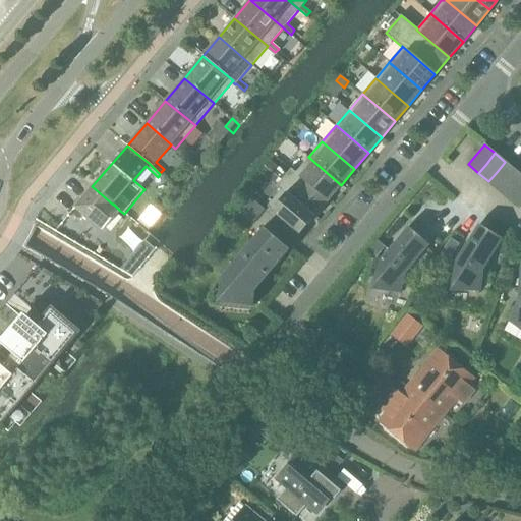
[(328,200),(341,185),(308,157),(296,172),(295,173),(328,200)]
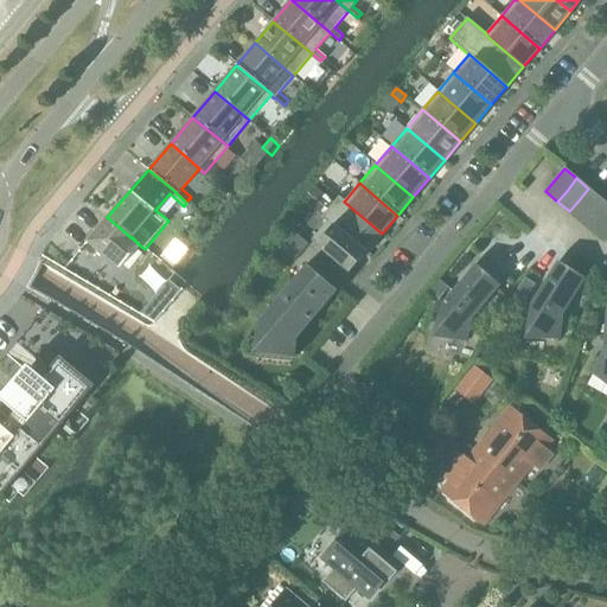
[(304,202),(321,217),(334,203),(315,187),(304,202)]
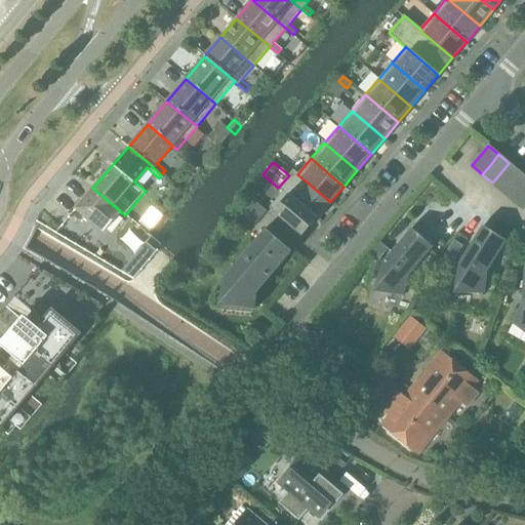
[(492,183),(502,192),(511,183),(520,171),(509,163),(500,173),(492,183)]
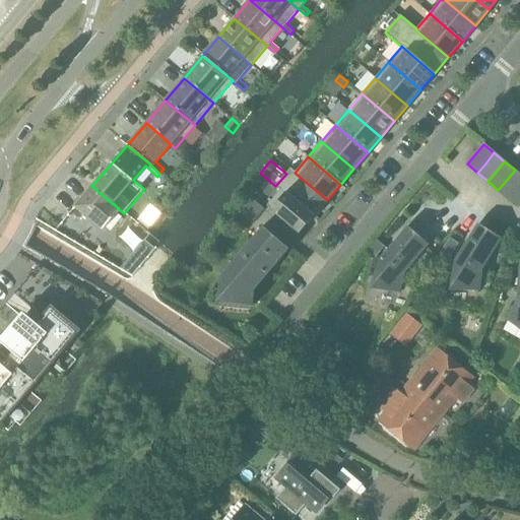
[(280,190),(313,217),(327,200),(295,173),(296,172),(290,169),(275,186),(280,190)]
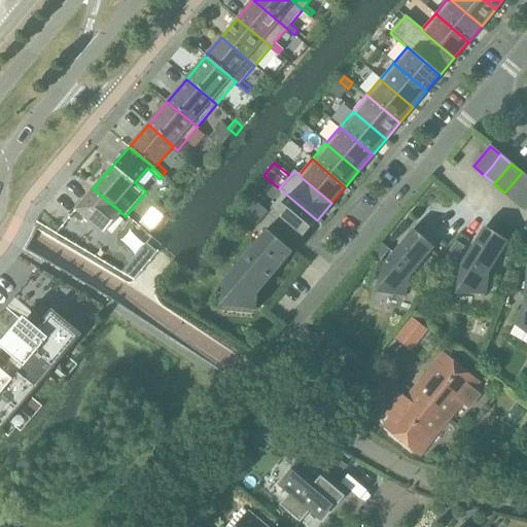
[(515,201),(523,191),(526,186),(526,176),(522,172),(513,183),(504,192),(515,201)]
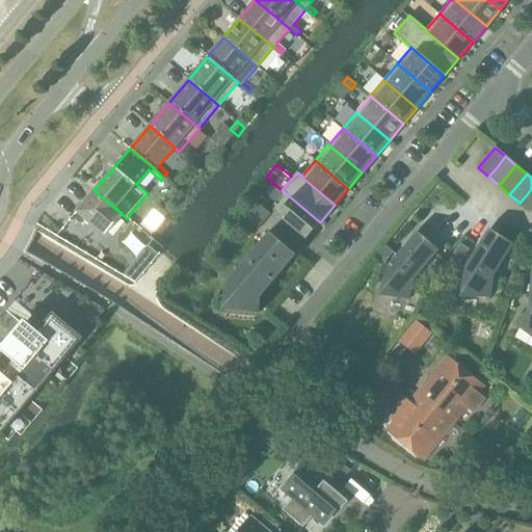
[(531,212),(531,210),(531,188),(528,193),(520,203),(531,212)]
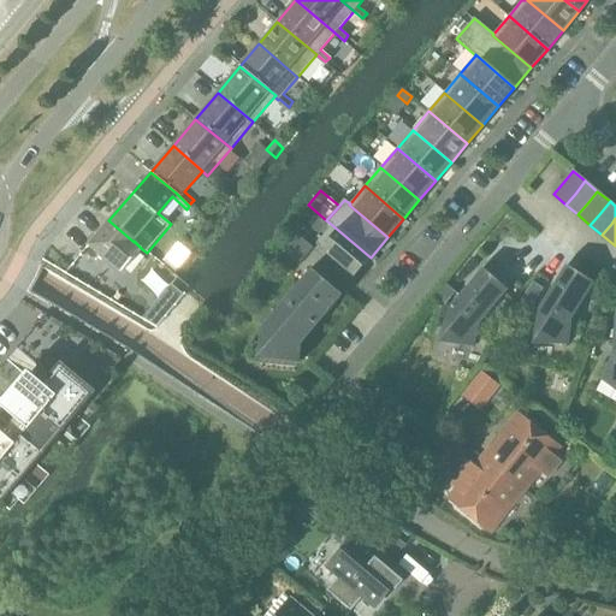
[(134,241),(134,242),(108,220),(89,244),(122,273),(142,249),(134,241)]
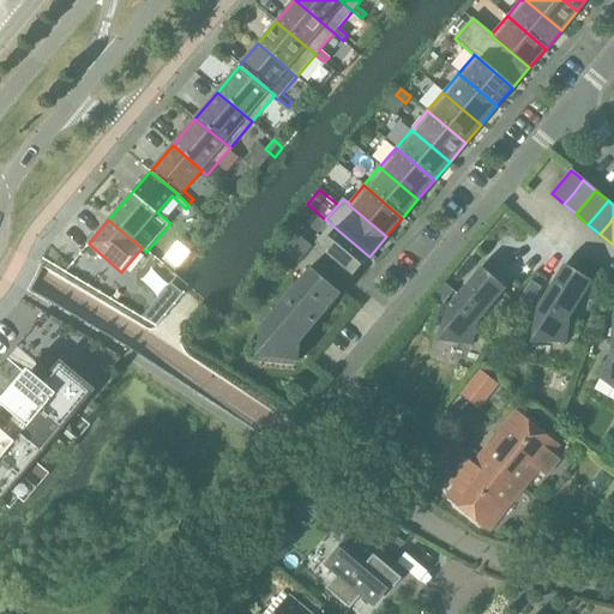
[(354,276),(369,257),(331,224),(315,242),(354,276)]
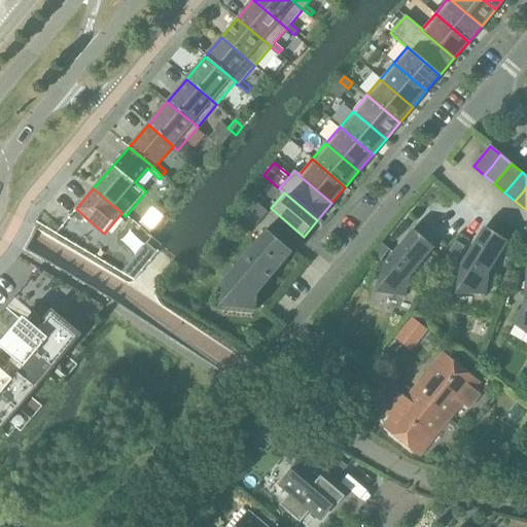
[(252,232),(268,212),(255,202),(239,220),(252,232)]
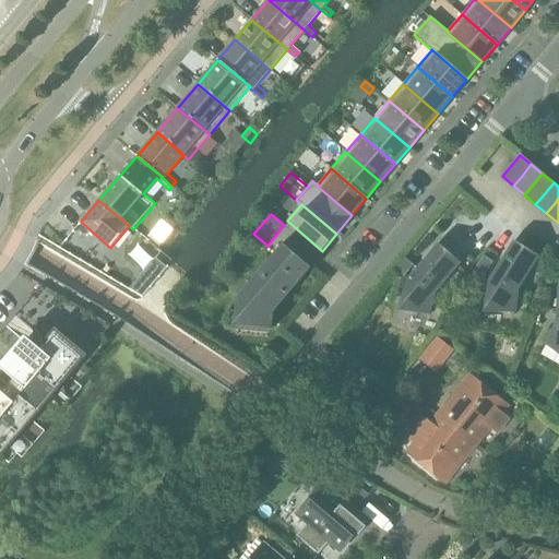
[(518,290),(539,257),(513,240),(488,281),(485,308),(515,312),(518,290)]
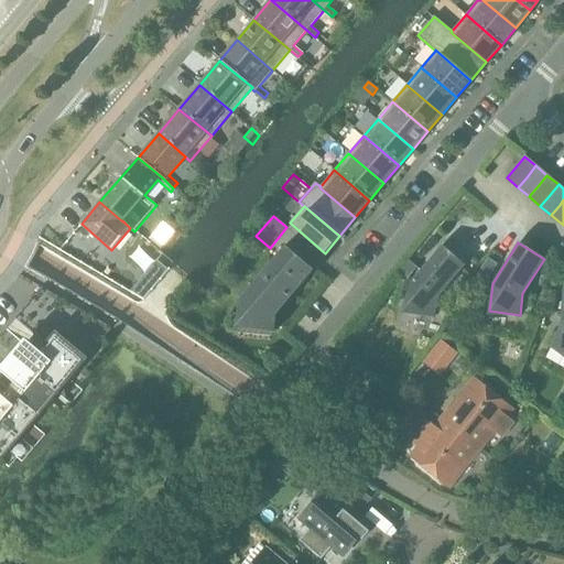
[(301,284),(308,272),(301,266),(304,262),(284,246),(240,299),(238,325),(272,327),(272,333),(273,333),(275,315),(302,284),(301,284)]
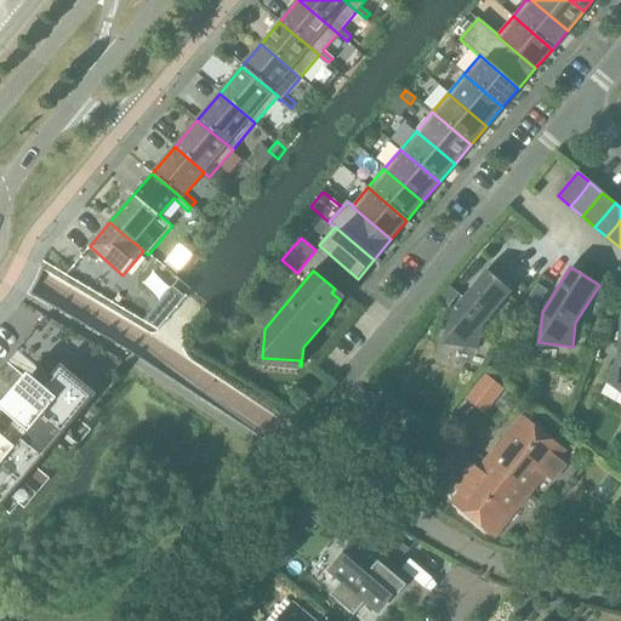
[(483,325),(512,292),(486,271),(453,311),(444,341),(477,349),(483,325)]
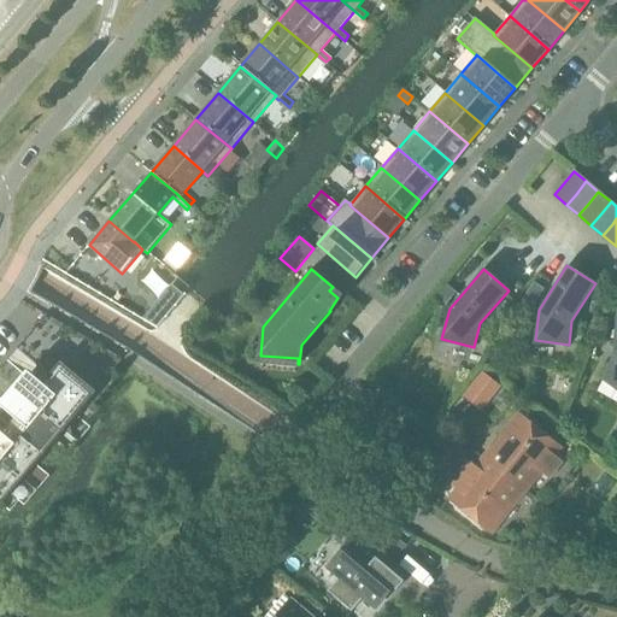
[(534,306),(544,291),(533,285),(523,299),(534,306)]
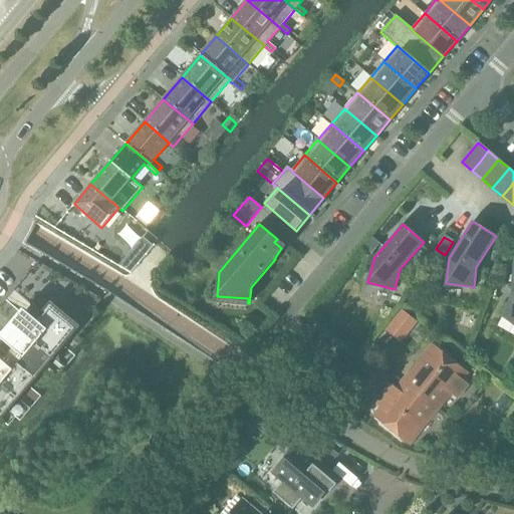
[(369,256),(379,244),(371,238),(361,250),(369,256)]
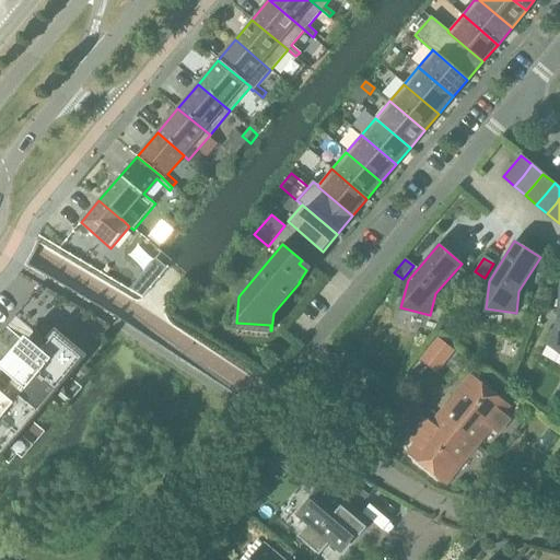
[(144,272),(130,290),(142,296),(155,281),(144,272)]
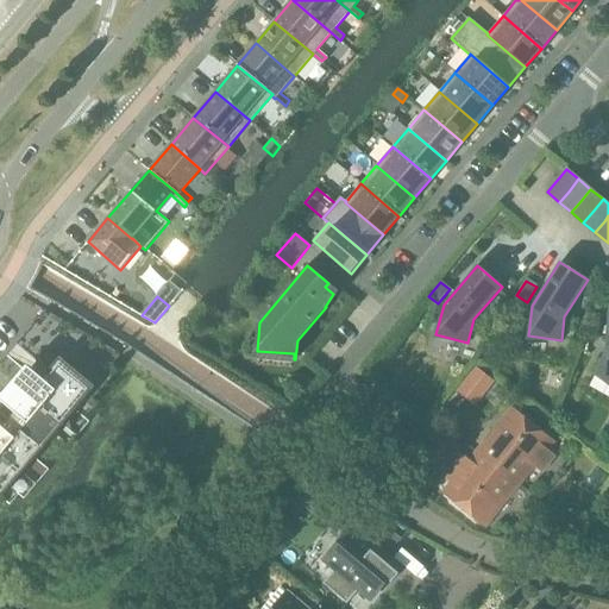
[(608,309),(608,311),(606,353),(592,375),(608,383),(608,309)]
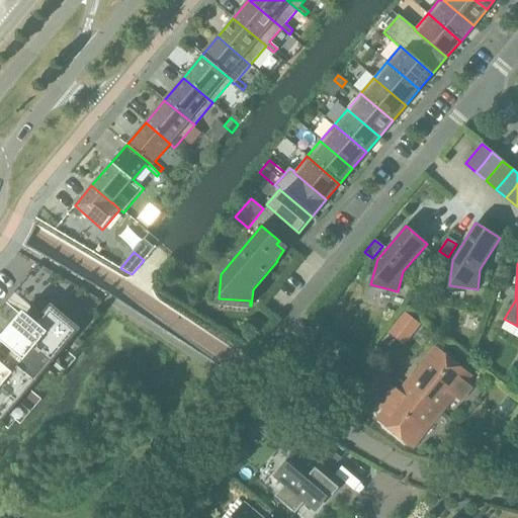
[(15,331),(54,362),(80,330),(51,305),(41,316),(33,309),(15,331)]
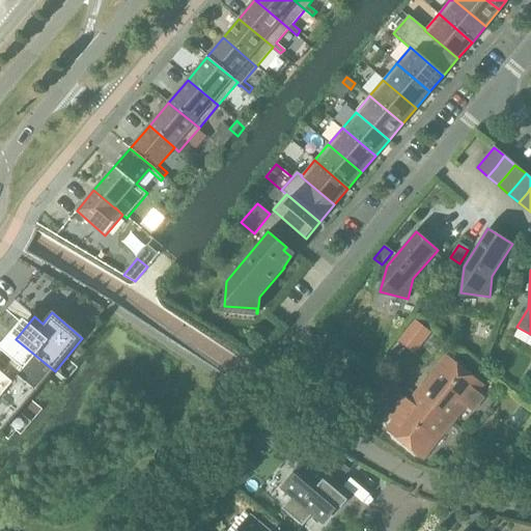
[(399,341),(414,353),(429,333),(415,322),(399,341)]
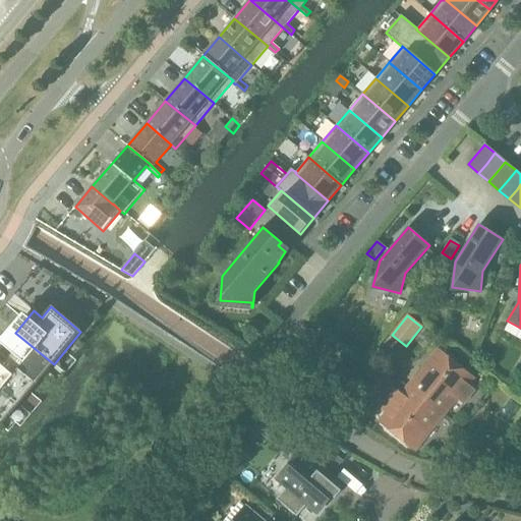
[(0,354),(38,385),(54,364),(15,333),(0,351),(0,354)]
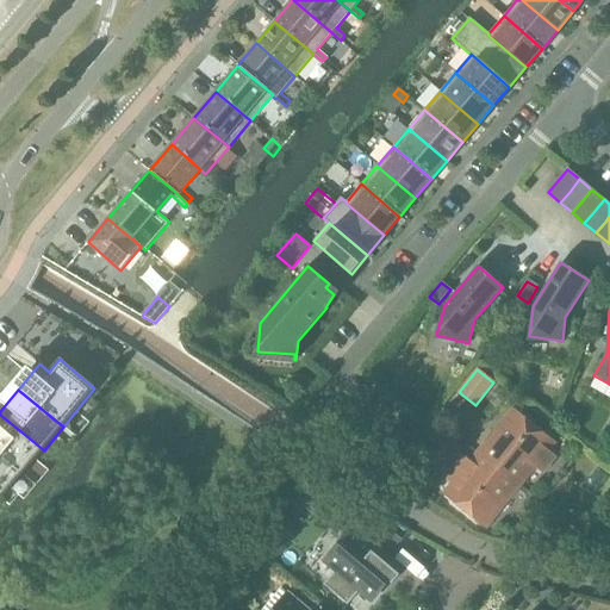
[(542,473),(555,458),(548,452),(554,443),(512,410),(477,453),(518,487),(535,467),(542,473)]
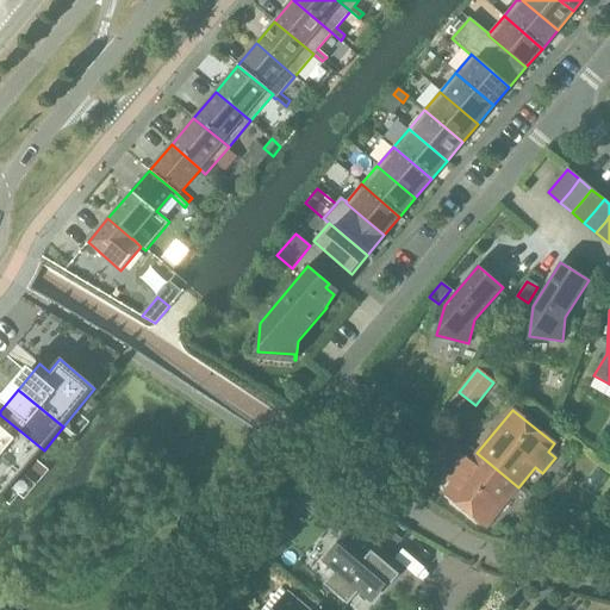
[(0,455),(24,474),(44,450),(0,415),(0,455)]
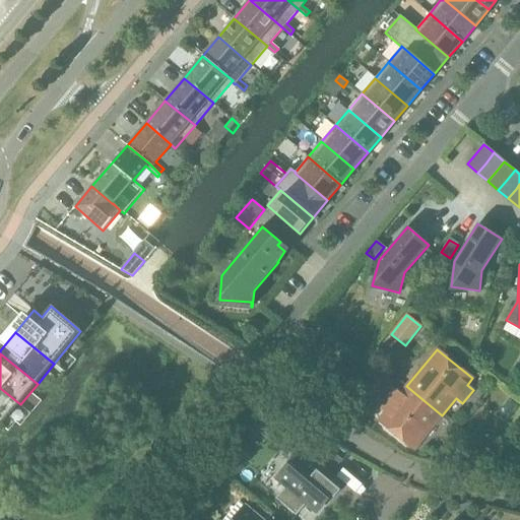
[(414,450),(442,415),(406,386),(395,400),(388,395),(379,407),(385,412),(378,420),(414,450)]
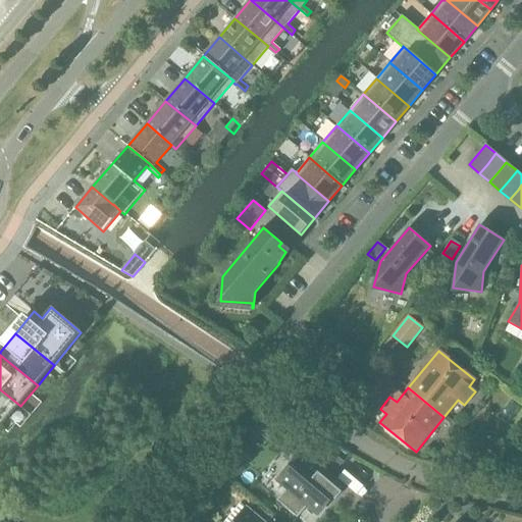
[(0,425),(3,428),(20,406),(0,389),(0,425)]
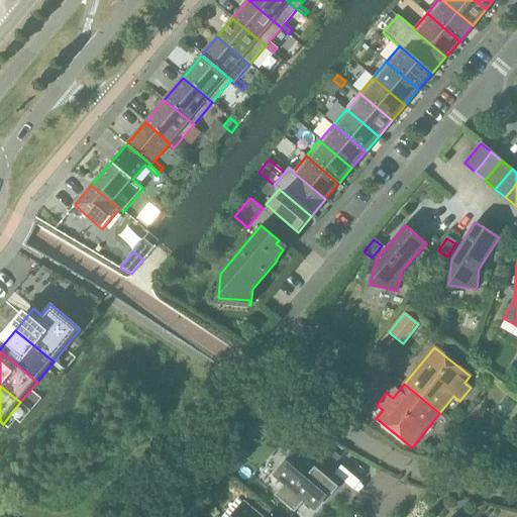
[(303,503),(313,511),(329,492),(332,495),(338,488),(325,476),(329,471),(300,446),(275,477),(284,485),(274,496),(295,513),(303,503)]
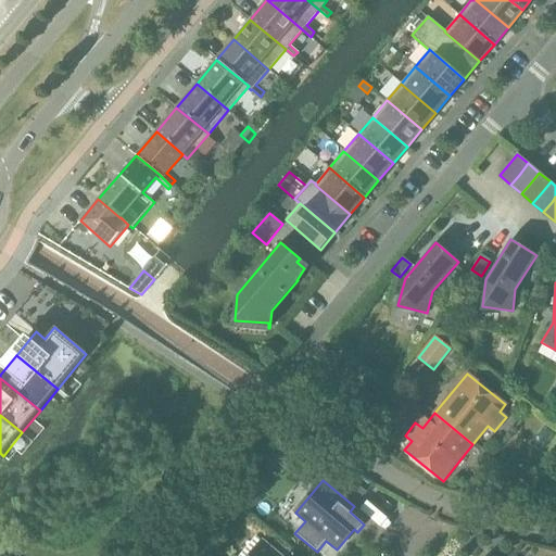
[(357,484),(349,495),(357,503),(366,492),(357,484)]
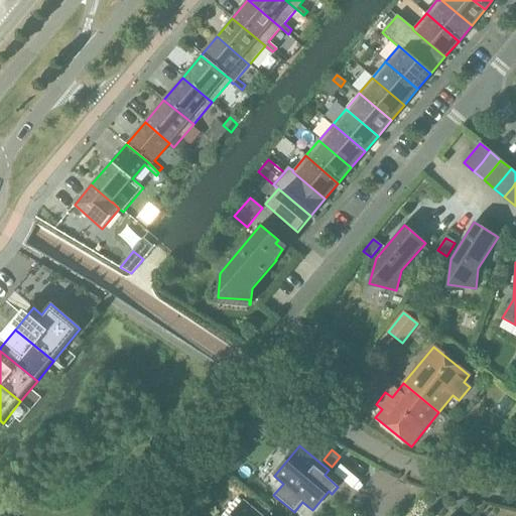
[(262,515),(245,501),(232,515),(262,515)]
